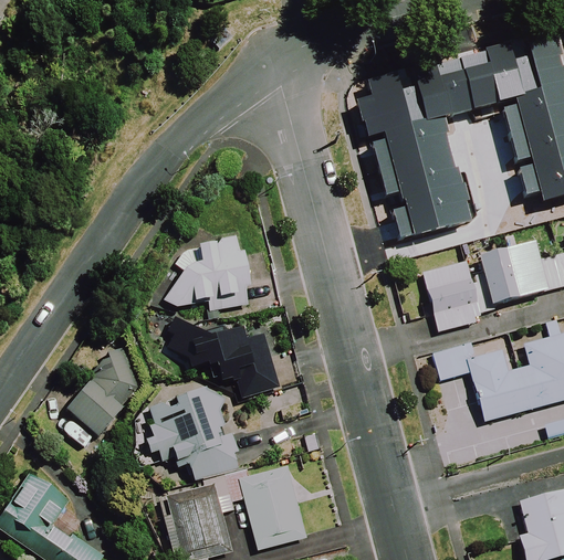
[(563,86),(551,44),(503,60),(531,144),(563,133),(563,86)]
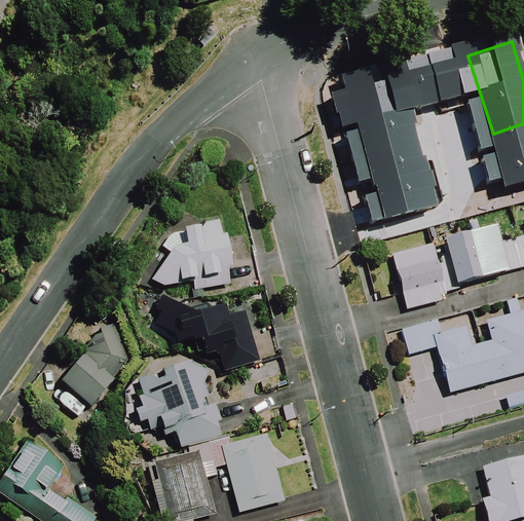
[(464,112),(453,70),(433,76),(444,117),(464,112)]
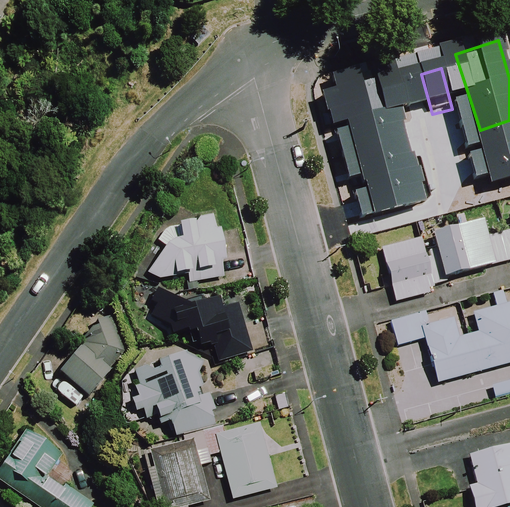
[(380,78),(324,92),(333,128),(356,122),(366,161),(399,153),(380,78)]
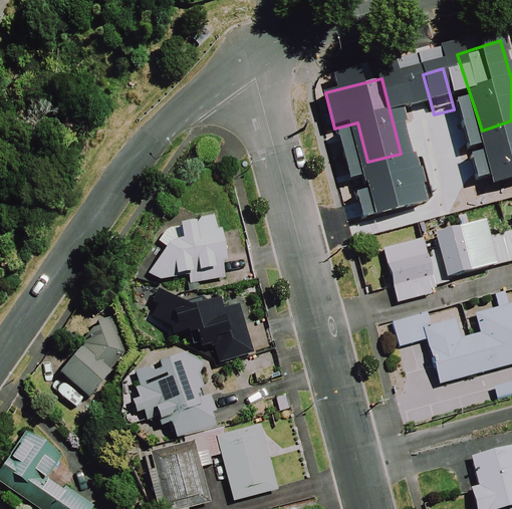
[(395,176),(362,185),(370,216),(403,207),(395,176)]
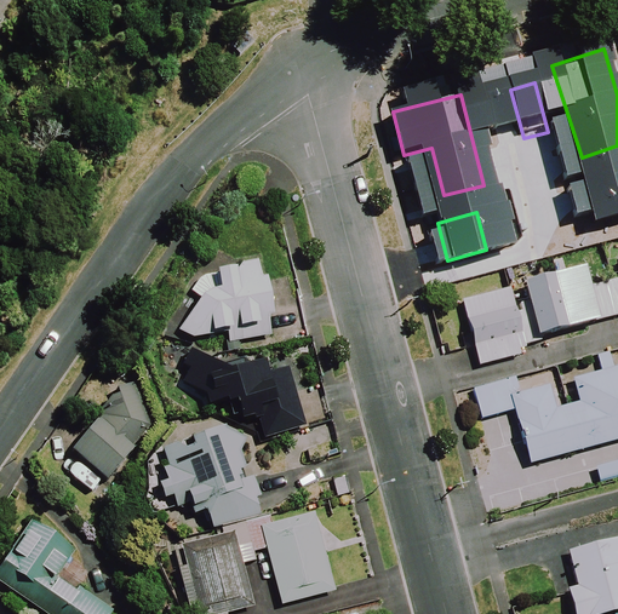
[(537,336),(617,314),(617,254),(522,281),(537,336)]
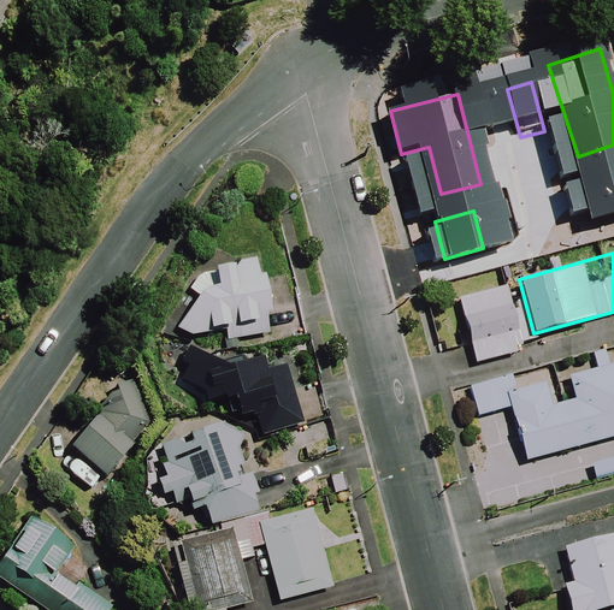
[(182,337),(264,324),(259,294),(271,291),(267,274),(263,276),(259,255),(241,258),(242,267),(195,274),(199,300),(179,319),(182,337)]
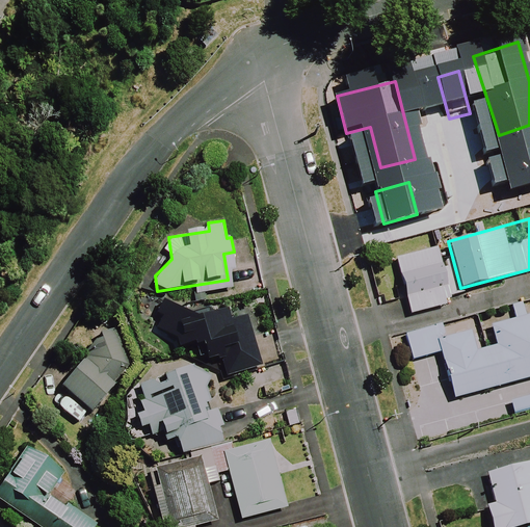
[(452,301),(436,242),(396,254),(412,312),(452,301)]
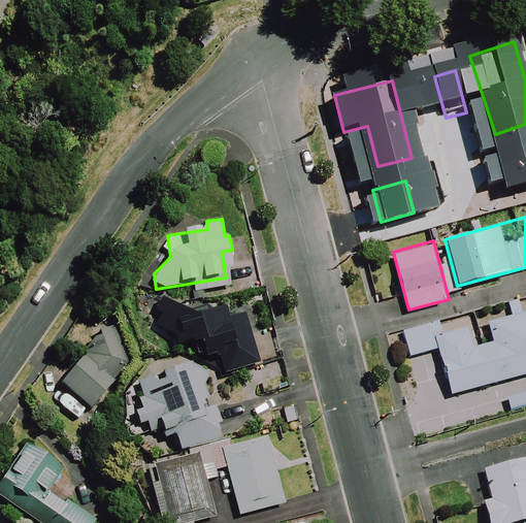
[(225,369),(282,355),(276,335),(255,341),(244,301),(198,314),(187,311),(168,299),(154,323),(176,336),(181,346),(203,340),(207,356),(221,353),(225,369)]
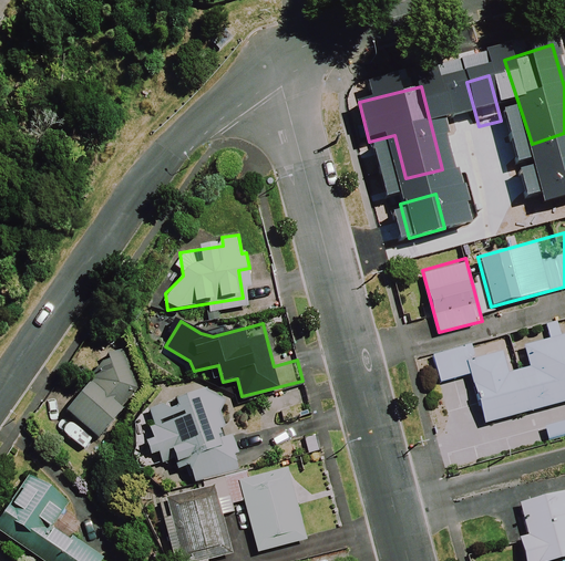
[(545,324),(548,338),(524,344),(530,365),(507,372),(502,350),(474,356),(471,341),(432,352),(441,381),(471,373),(484,422),(564,400),(564,332),(562,333),(557,321),(545,324)]
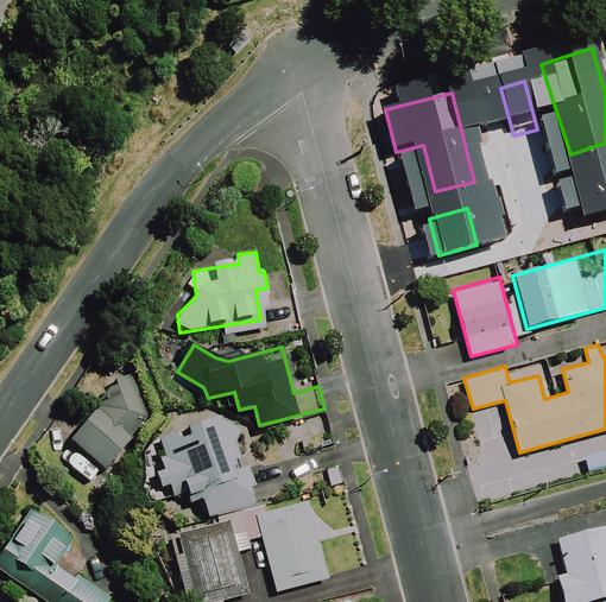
[(136,380),(120,378),(95,405),(99,407),(71,439),(105,469),(151,416),(136,380)]
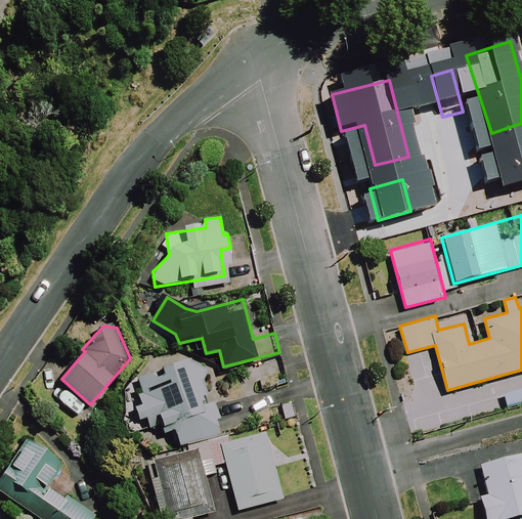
[(190,368),(189,361),(159,366),(160,373),(136,378),(138,392),(136,392),(139,406),(135,407),(138,422),(148,420),(149,425),(162,422),(164,432),(173,430),(174,435),(223,426),(218,402),(223,401),(219,380),(216,378),(209,379),(207,364),(190,368)]
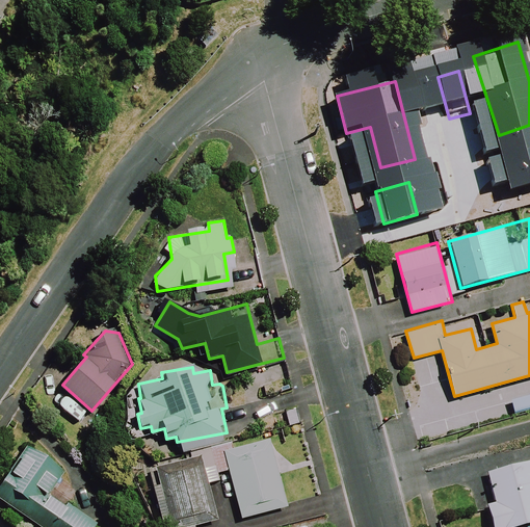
[(286,506),(268,435),(224,446),(241,517),(286,506)]
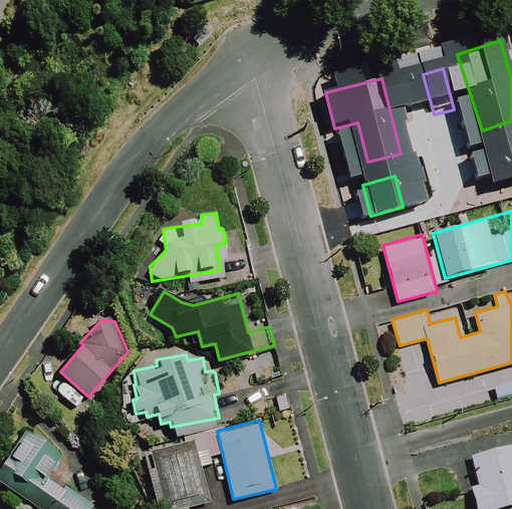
[(61,454),(29,430),(0,469),(0,481),(37,508),(90,508),(94,505),(65,484),(62,489),(45,477),(61,454)]
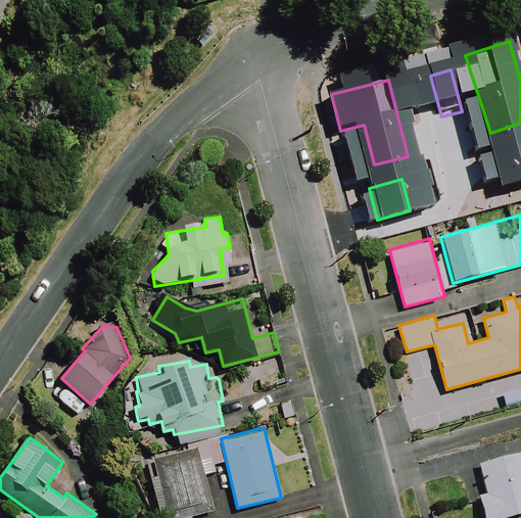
[(212,510),(197,448),(155,458),(170,517),(191,517),(191,515),(212,510)]
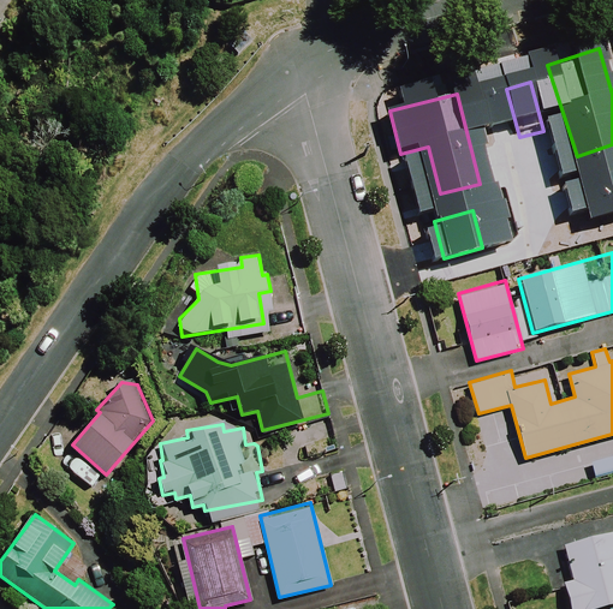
[(612,531),(564,544),(573,578),(563,581),(570,608),(591,608),(612,603),(612,531)]
